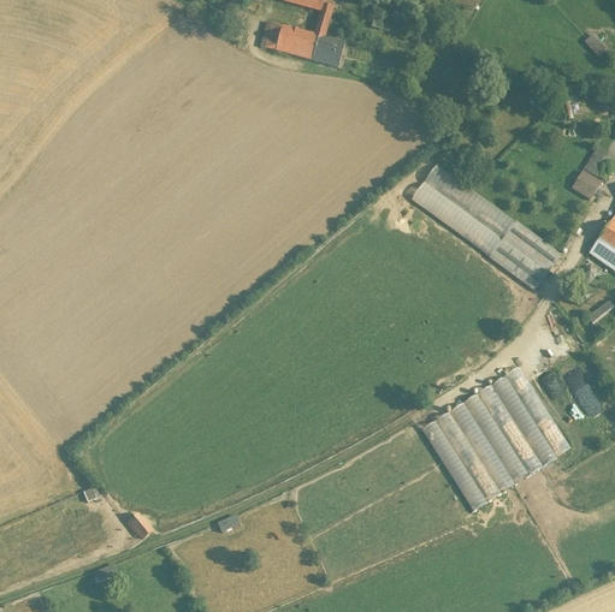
[(283,0),(319,10),(321,3),(321,0),(283,0)]
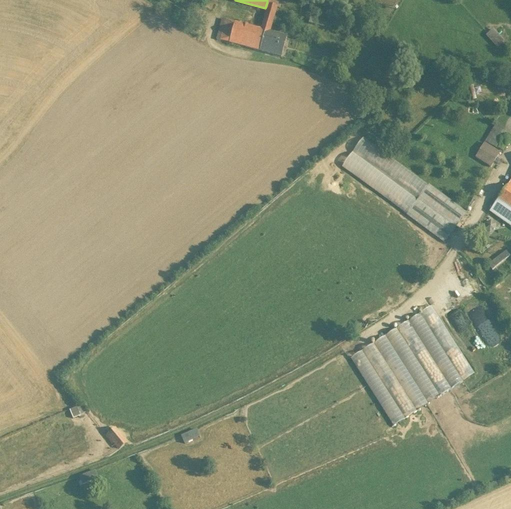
[(261,25),(260,27),(264,28),(269,29),(276,5),(276,4),(267,2),(265,8),(261,25)]
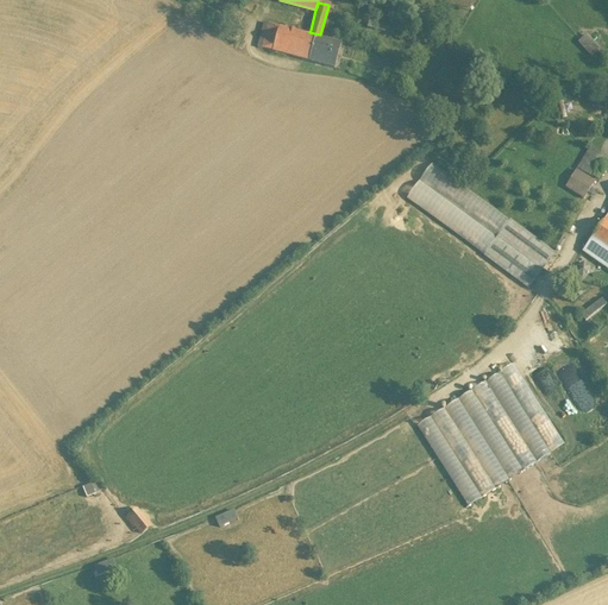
[(389,21),(368,17),(365,25),(387,30),(389,21)]
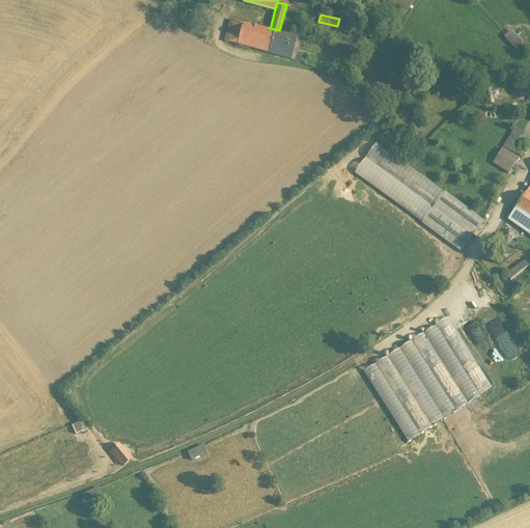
[(243,21),(229,18),(223,38),(236,42),(243,21)]
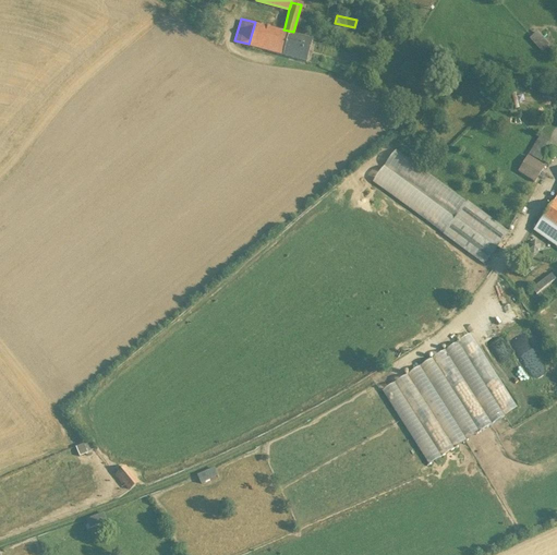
[(280,28),(255,22),(249,44),(282,53),(288,31),(283,29),(280,28)]
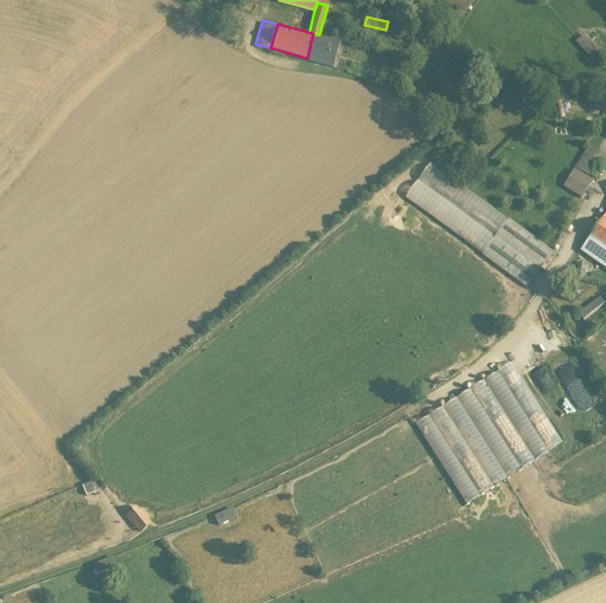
[(584,30),(574,38),(587,53),(597,45),(584,30)]
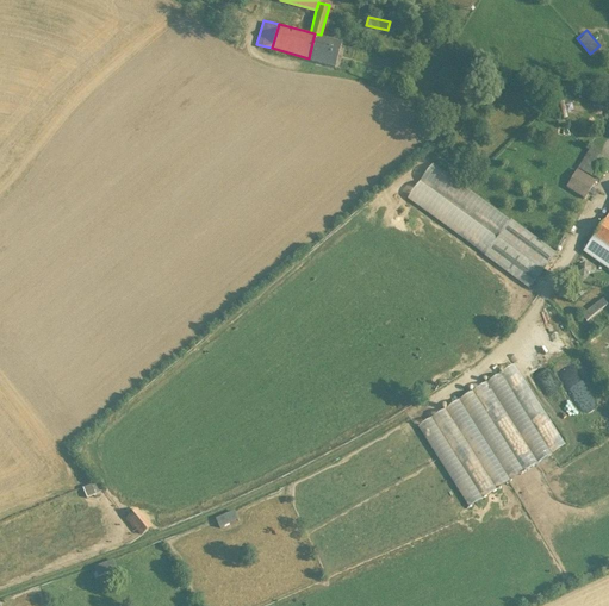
[(321,35),(315,33),(309,58),(334,66),(341,41),(321,35)]
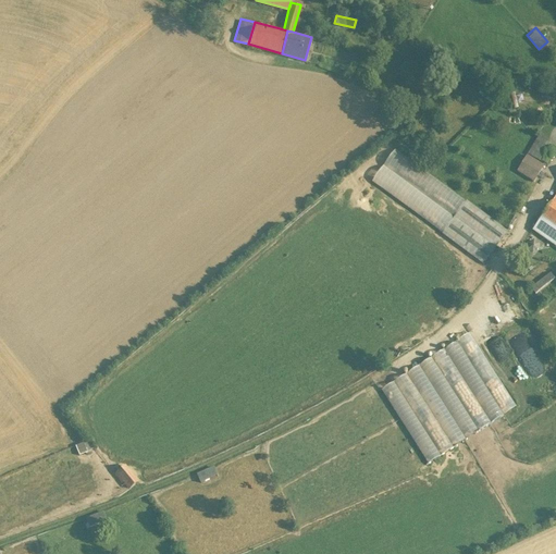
[(542,163),(526,154),(516,169),(532,180),(542,163)]
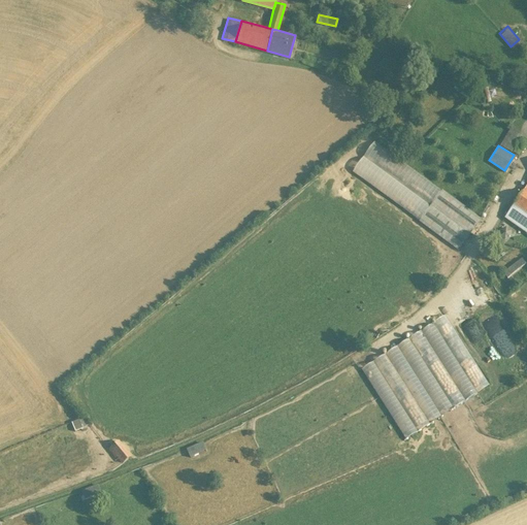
[(526,190),(523,188),(511,205),(526,216),(526,190)]
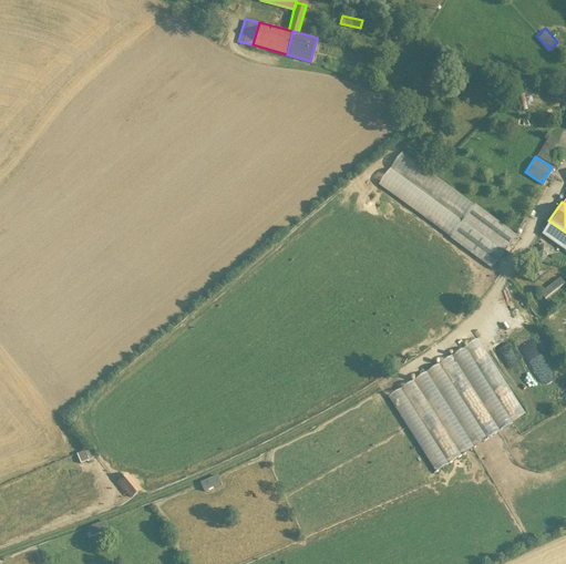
[(514,233),(474,204),(451,236),(491,266),(514,233)]
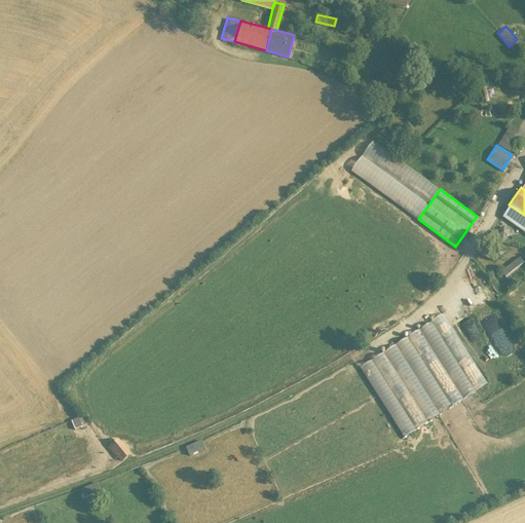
[(524,215),(509,204),(501,215),(524,230),(524,215)]
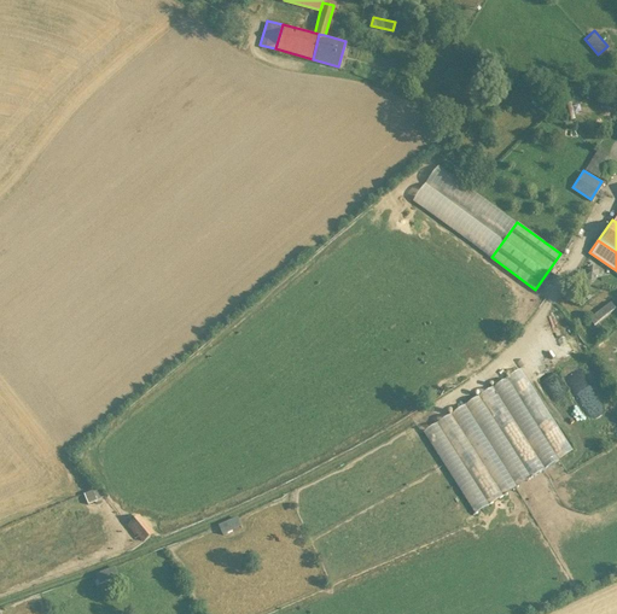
[(610,299),(588,313),(593,321),(615,307),(610,299)]
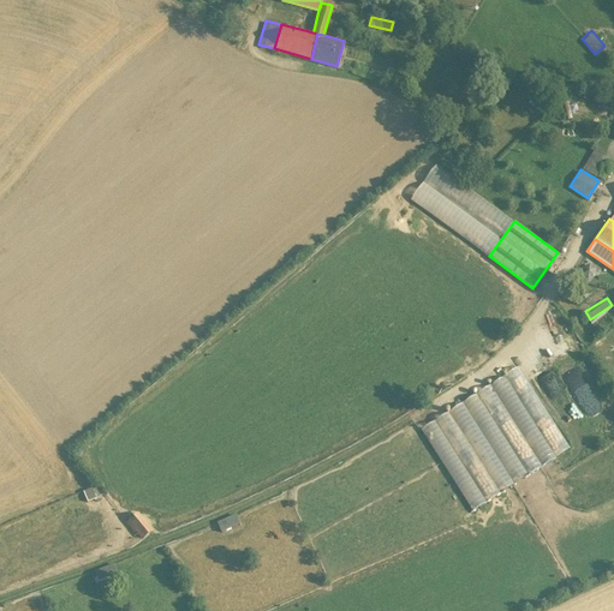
[(559,367),(568,382),(583,372),(573,359),(559,367)]
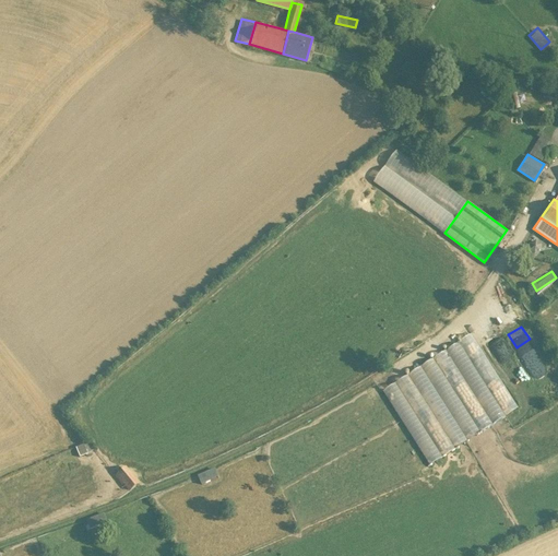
[(472,333),(459,338),(462,349),(476,343),(472,333)]
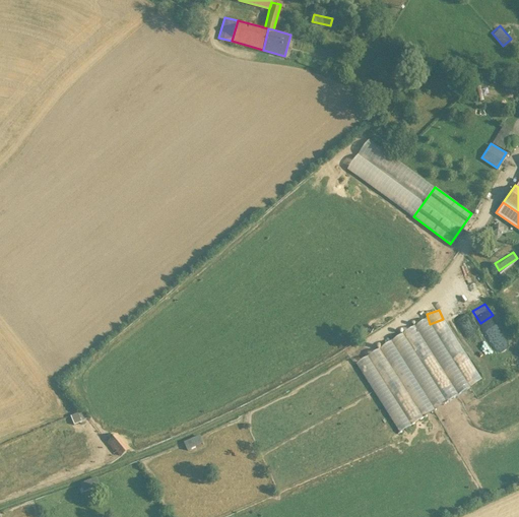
[(427,318),(355,359),(395,429),(480,380),(449,327),(437,334),(427,318)]
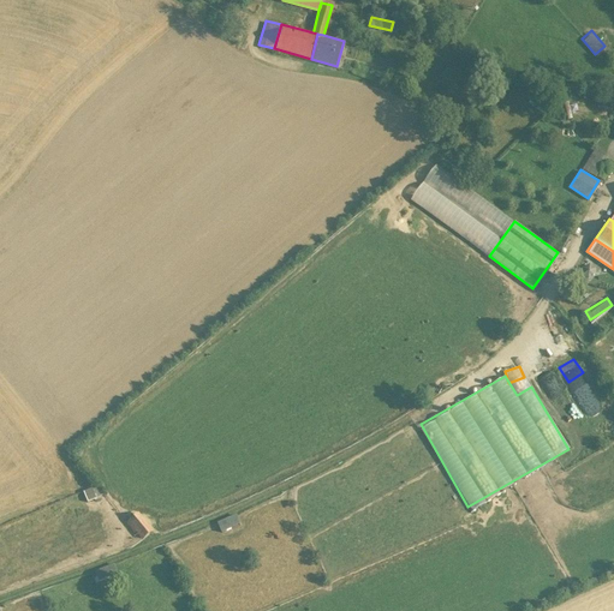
[(85,496),(100,490),(95,483),(82,489),(85,496)]
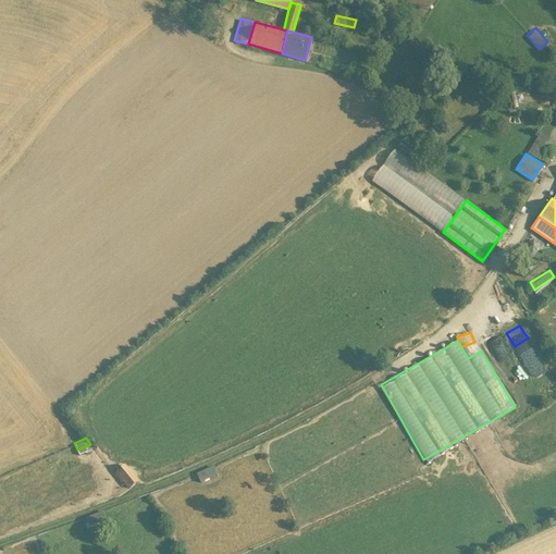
[(124,463),(113,472),(128,489),(139,479),(124,463)]
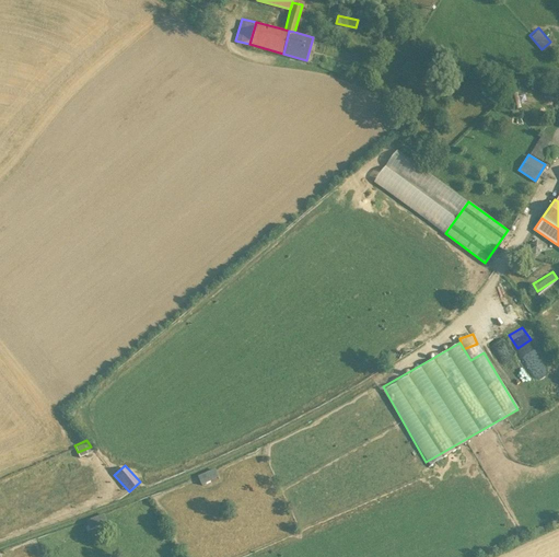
[(197,475),(200,484),(218,476),(214,467),(197,475)]
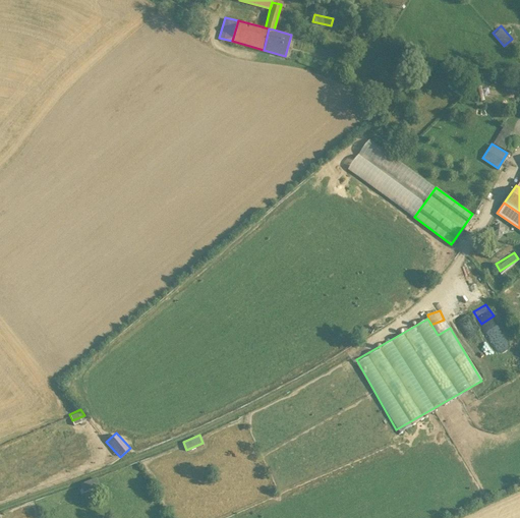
[(78,480),(82,490),(99,483),(96,474),(78,480)]
